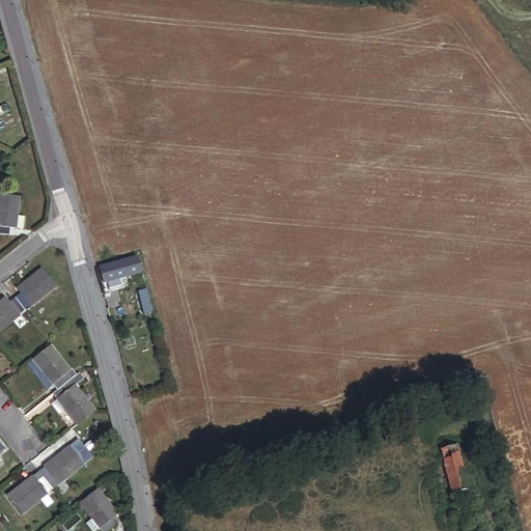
[(18,216),(20,197),(0,194),(0,234),(9,235),(10,228),(24,229),(25,217),(18,216)]
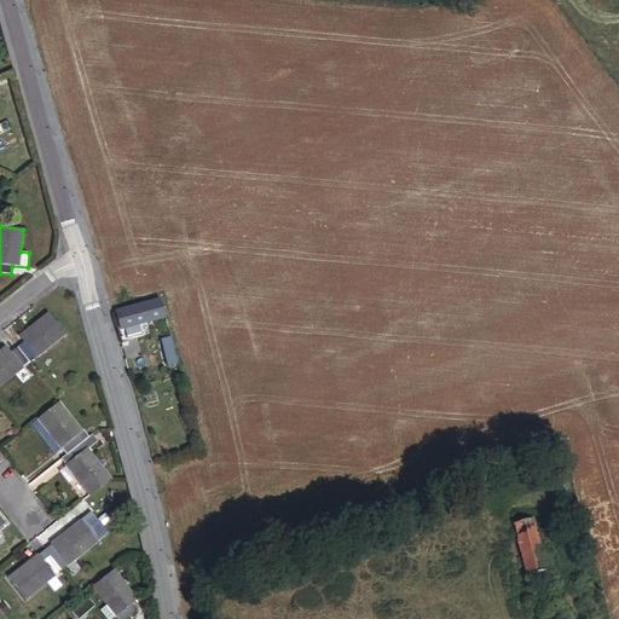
[(146,324),(168,318),(163,300),(117,313),(122,330),(139,325),(146,324)]
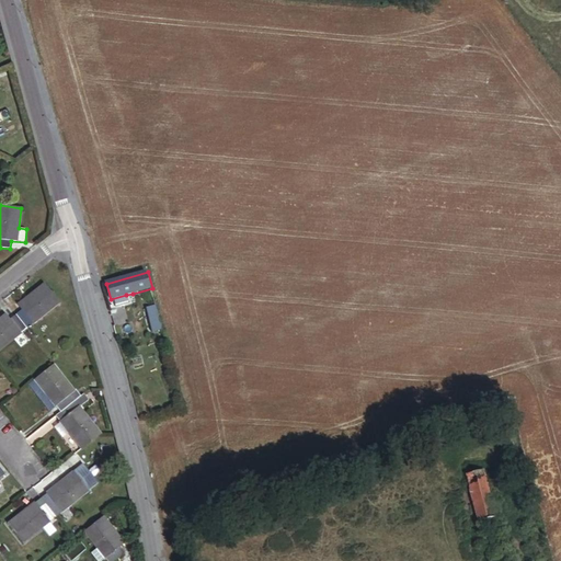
[(27,330),(60,304),(46,285),(19,306),(23,311),(16,316),(27,330)]
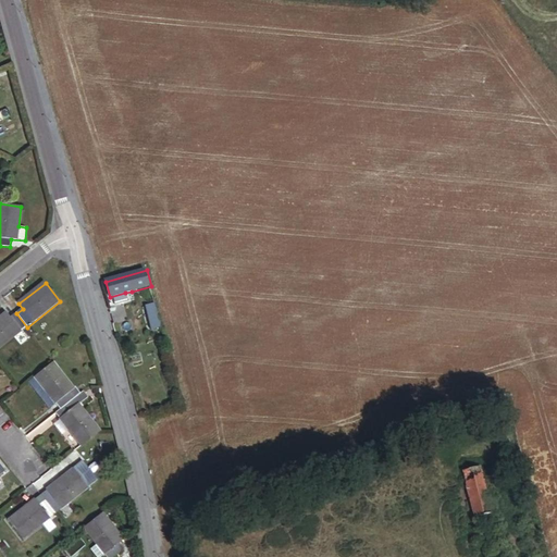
[(165,343),(155,298),(148,300),(150,308),(146,309),(156,345),(165,343)]
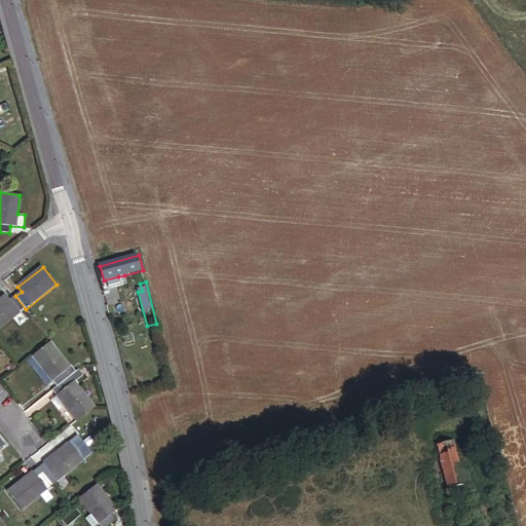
[(0,329),(26,309),(15,296),(10,300),(7,296),(0,301),(0,329)]
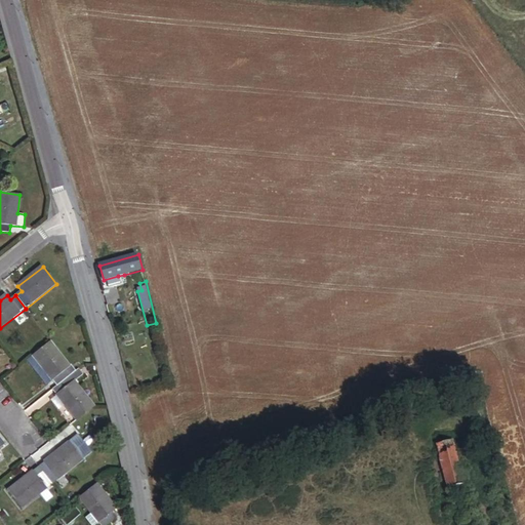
[(77,371),(72,365),(71,367),(51,342),(28,360),(46,385),(52,380),(57,387),(77,371)]
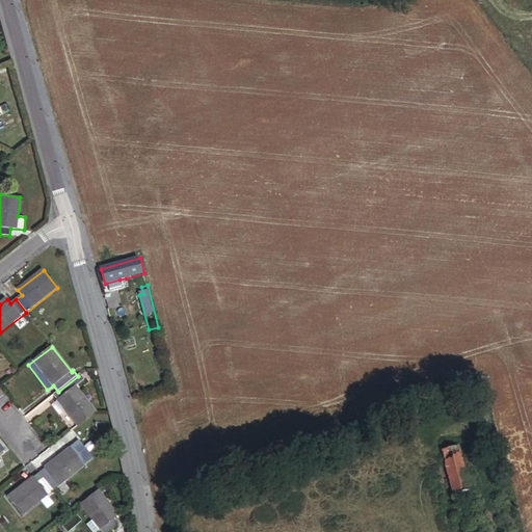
[(95,368),(92,360),(86,362),(87,369),(95,368)]
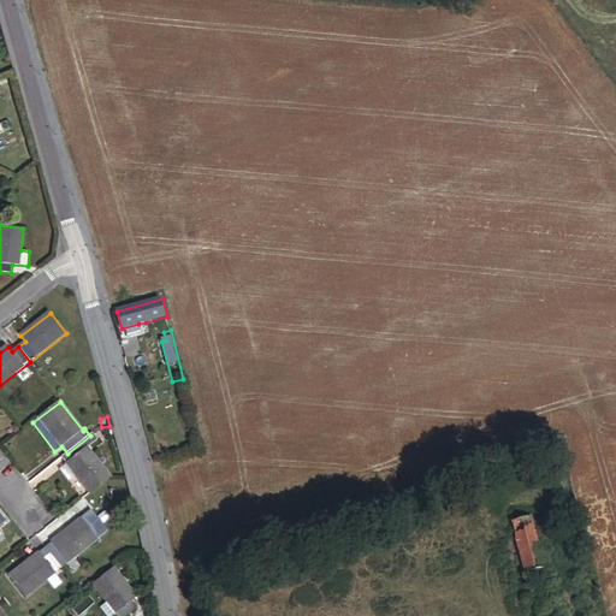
[(111,478),(89,449),(99,440),(94,433),(90,436),(67,454),(61,458),(67,465),(60,469),(70,483),(77,477),(90,493),(111,478)]
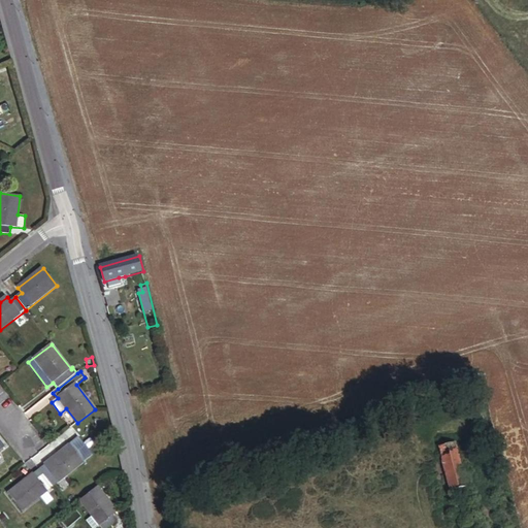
[(457,444),(439,449),(459,527),(482,527),(472,488),(467,489),(457,444)]
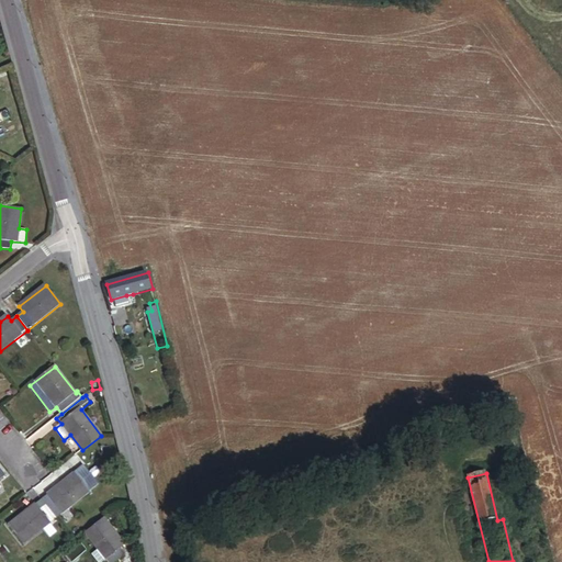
[(57,518),(90,493),(76,474),(48,495),(52,499),(46,504),(57,518)]
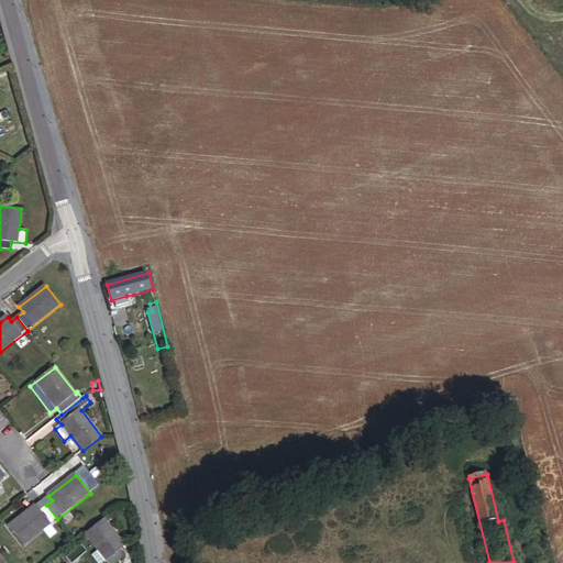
[(52,525),(57,519),(46,505),(41,509),(36,505),(9,526),(24,545),(44,530),(52,525)]
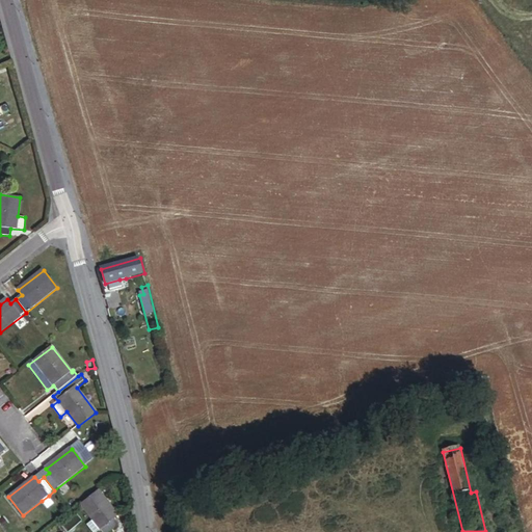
[(118,516),(100,491),(84,504),(82,505),(91,519),(99,528),(102,531),(109,531),(118,525),(114,520),(118,516)]
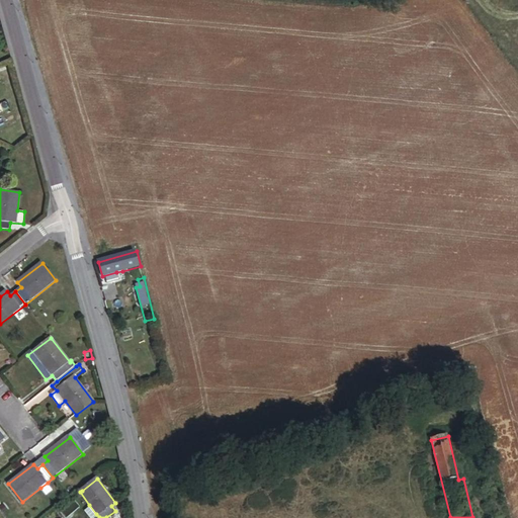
[(54,491),(48,483),(40,488),(47,496),(54,491)]
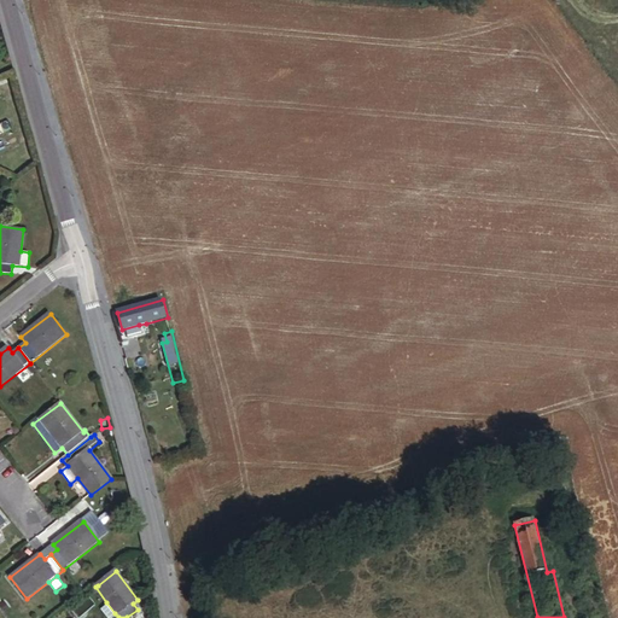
[(15,617),(17,617),(4,601),(0,604),(0,605),(10,617),(15,617)]
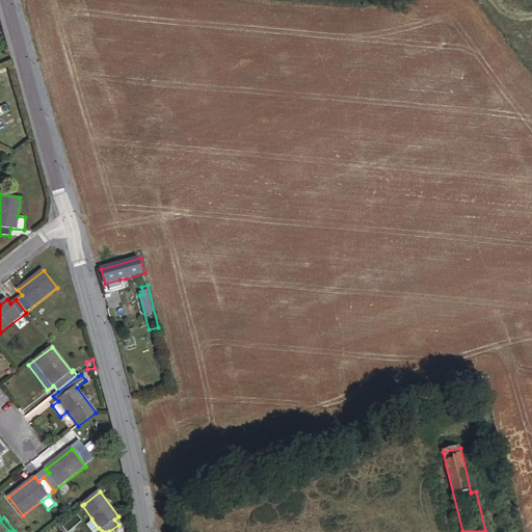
[(94,531),(99,528),(91,519),(86,523),(92,531),(94,531)]
